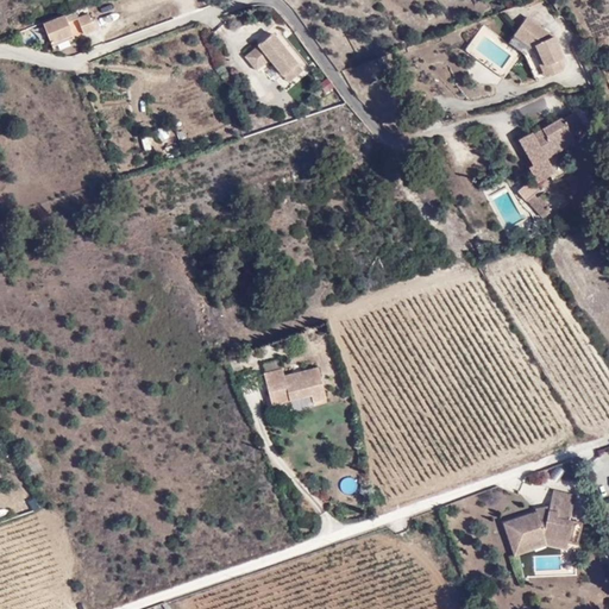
[(73,35),(64,12),(43,22),(52,43),(73,35)]
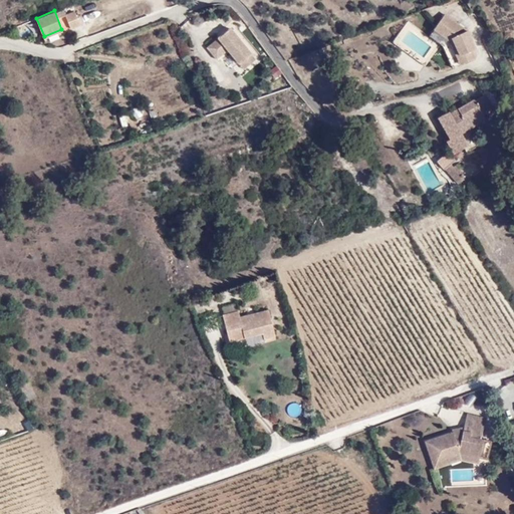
[(73,13),(64,16),(69,29),(77,25),(73,13)]
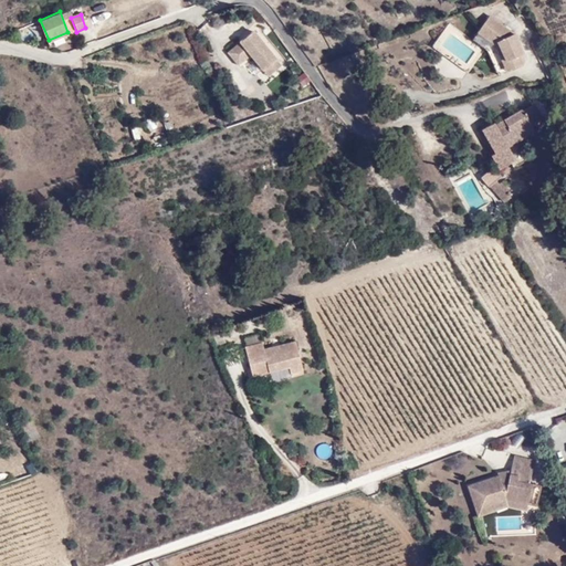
[(504,73),(516,67),(512,60),(516,58),(507,38),(482,20),(473,33),(481,39),(479,42),(489,49),(496,66),(501,65),(504,73)]
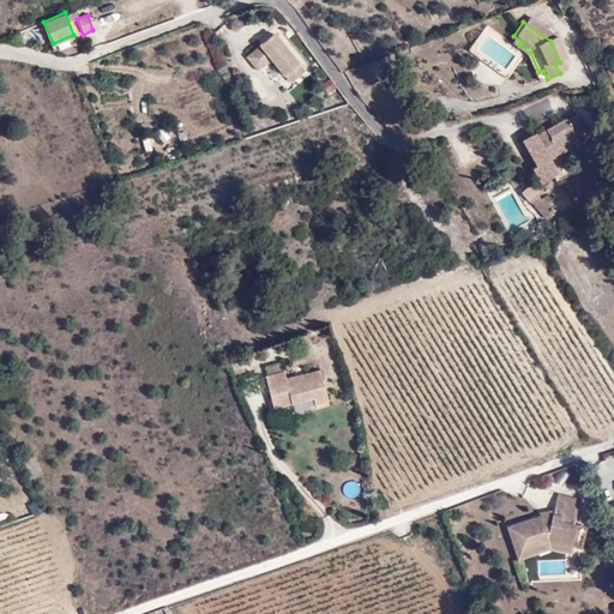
[(250,59),(262,71),(274,61),(288,78),(302,66),(278,35),(250,59)]
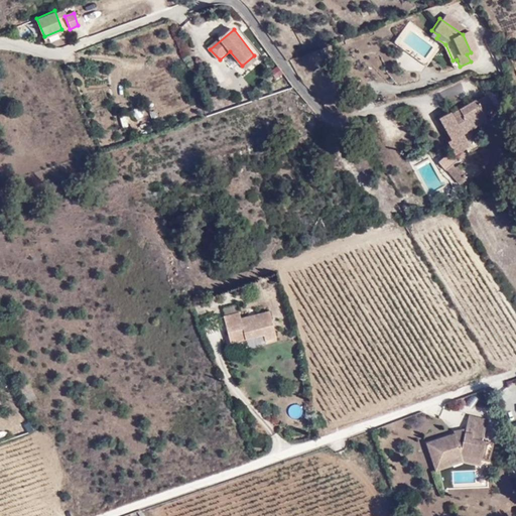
[(438,35),(431,30),(424,40),(436,48),(438,50),(448,73),(460,67),(457,59),(453,60),(445,44),(436,38),(438,35)]
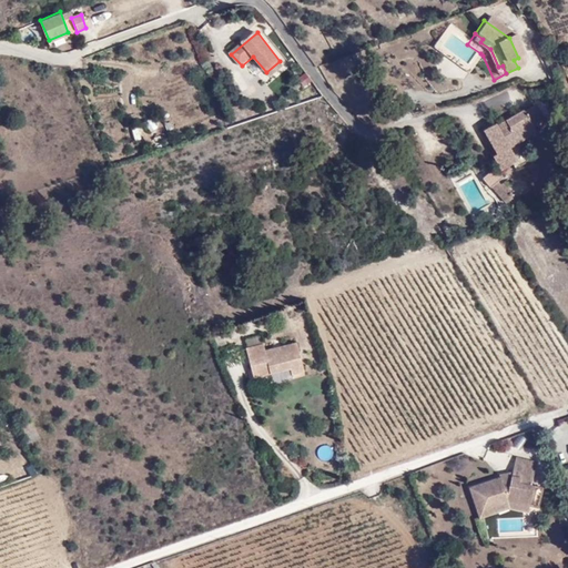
[(284,66),(280,61),(266,72),(271,78),(284,66)]
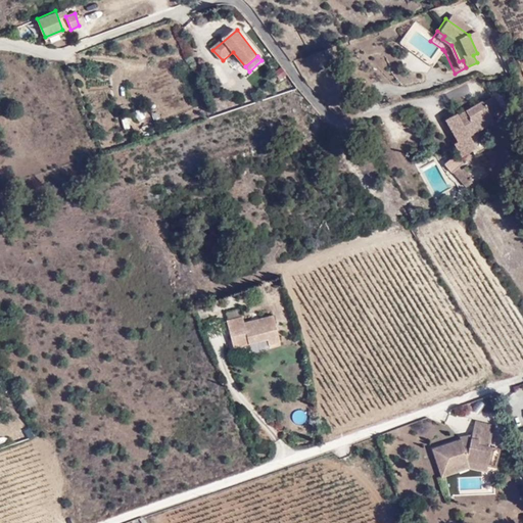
[(279,79),(286,75),(281,67),(275,72),(279,79)]
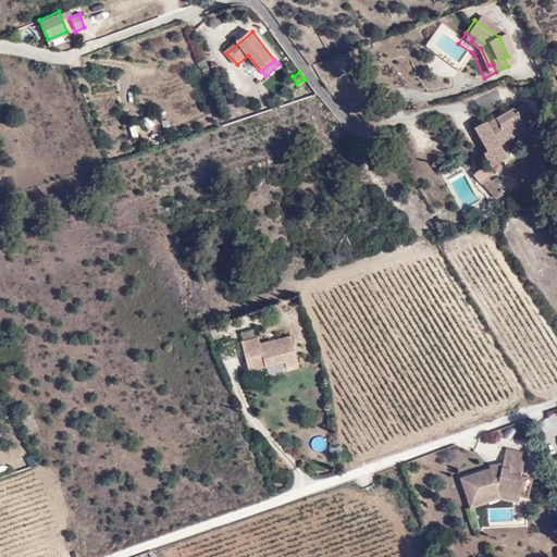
[(529,108),(520,112),(528,126),(536,121),(529,108)]
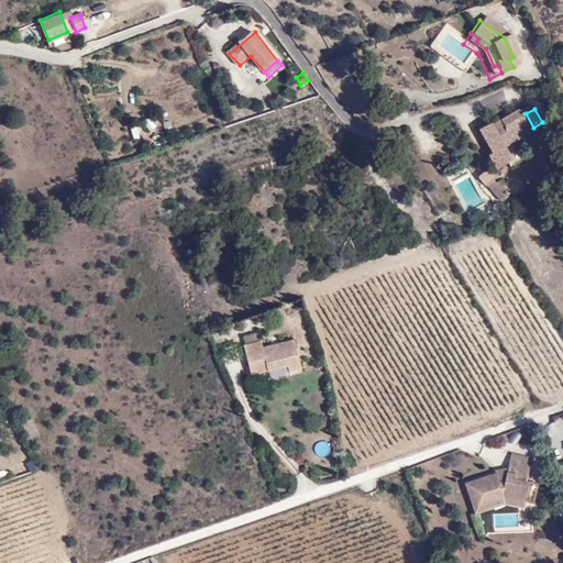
[(487,132),(497,152),(493,154),(500,167),(518,157),(514,150),(510,142),(533,128),(526,113),(525,111),(508,121),(510,125),(501,131),(499,129),(498,130),(496,130),(496,129),(496,128),(487,132)]
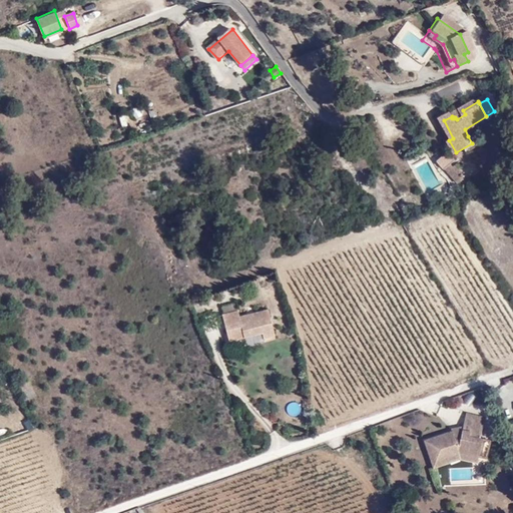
[(465,114),(463,110),(452,116),(452,117),(452,118),(454,118),(455,117),(457,119),(465,114)]
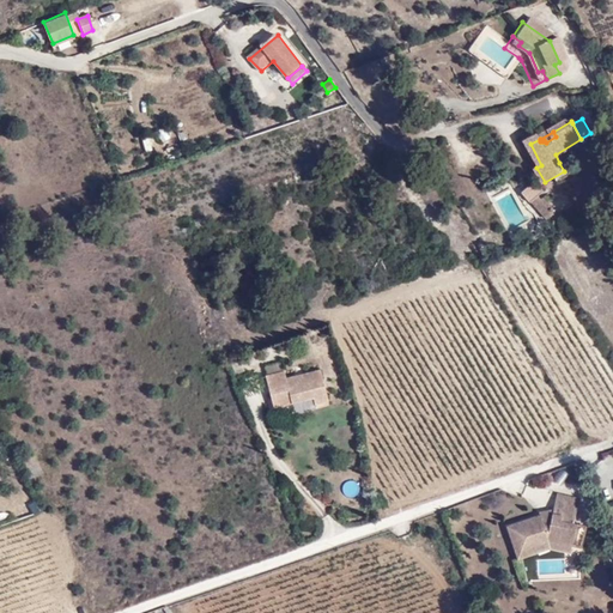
[(581,139),(556,155),(559,163),(586,147),(581,139)]
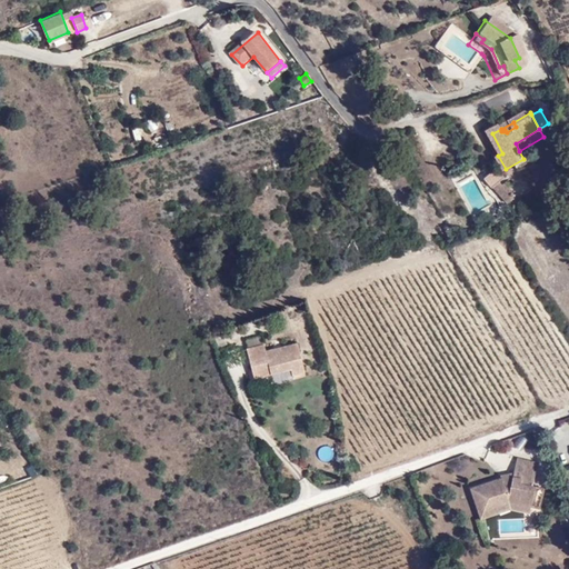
[(491,188),(505,177),(499,169),(485,179),(491,188)]
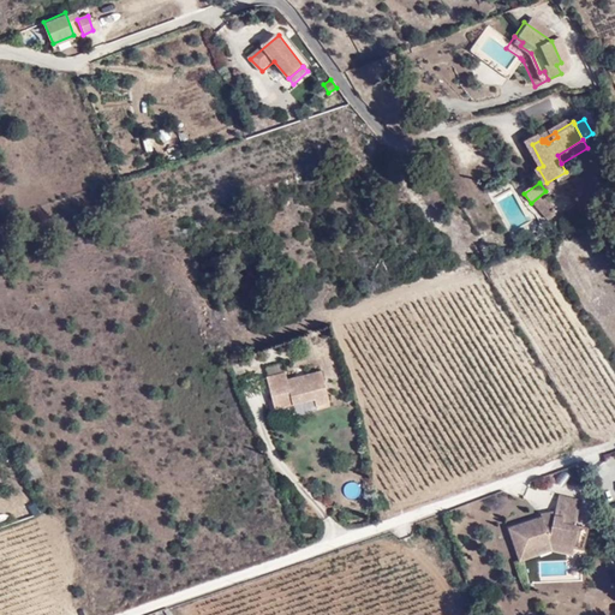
[(532,220),(520,186),(496,196),(509,230),(532,220)]
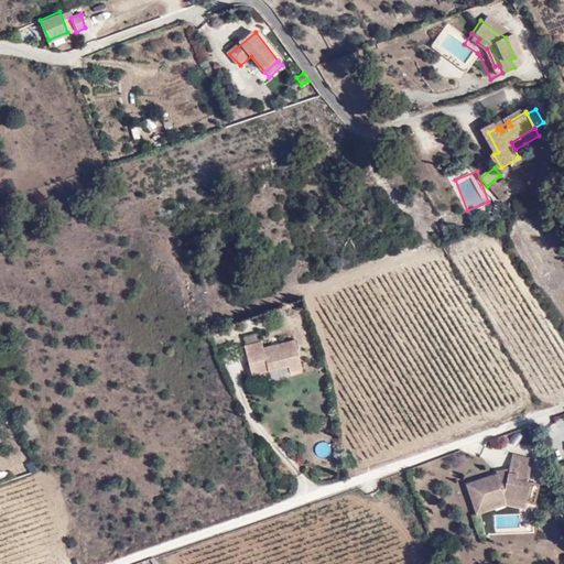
[(498,182),(491,188),(502,201),(507,197),(507,192),(498,182)]
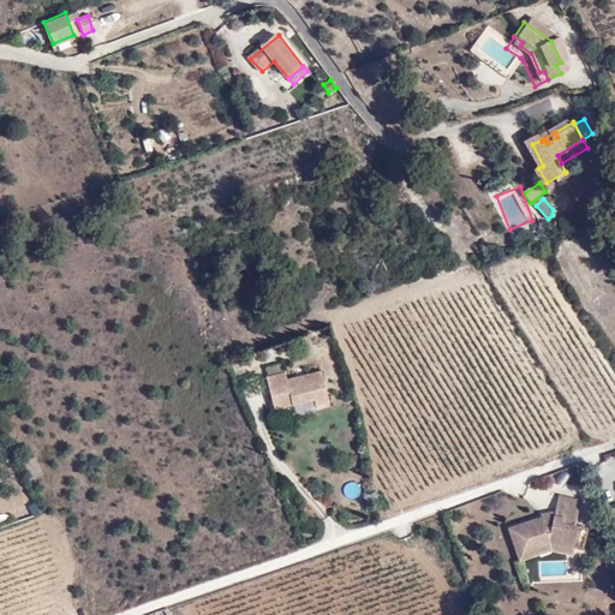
[(269,370),(272,377),(286,374),(284,366),(269,370)]
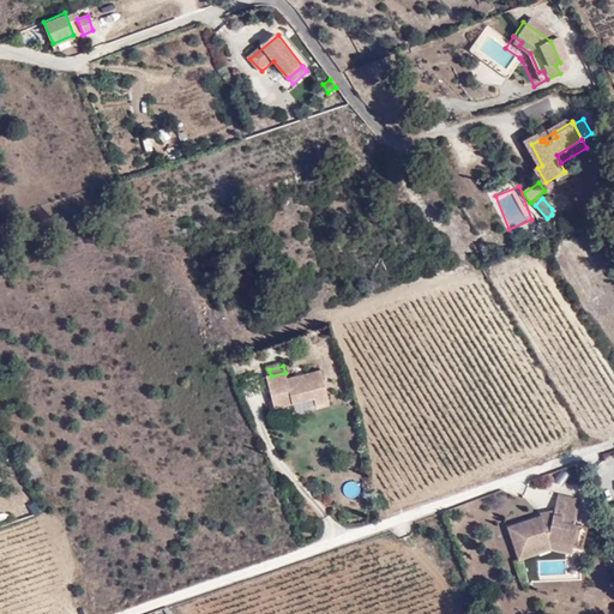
[(289,379),(288,373),(269,378),(276,409),(315,399),(318,405),(330,403),(323,371),(289,379)]
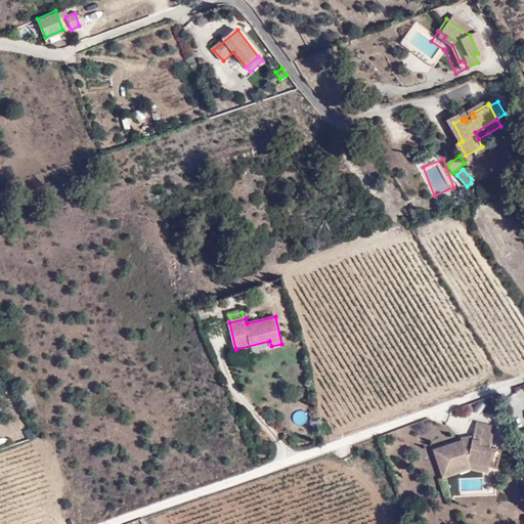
[(18,386),(22,396),(32,393),(28,383),(18,386)]
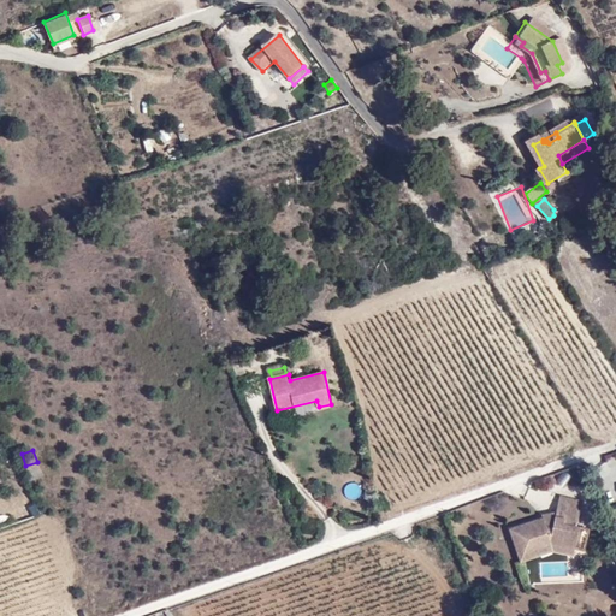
[(42,478),(37,462),(25,466),(31,480),(42,478)]
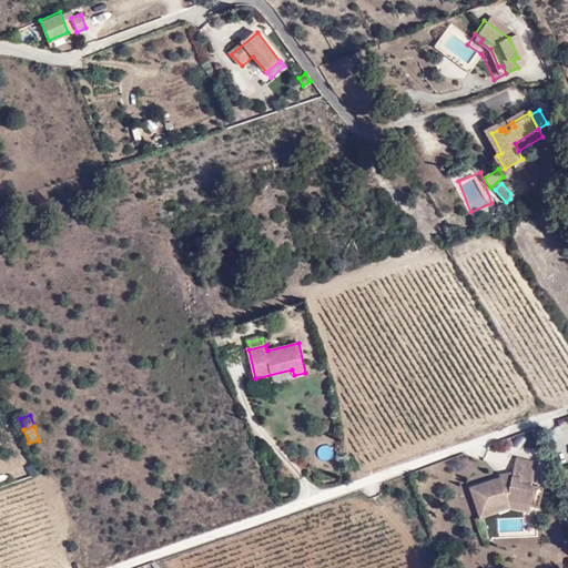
[(316,450),(323,460),(333,454),(326,443),(316,450)]
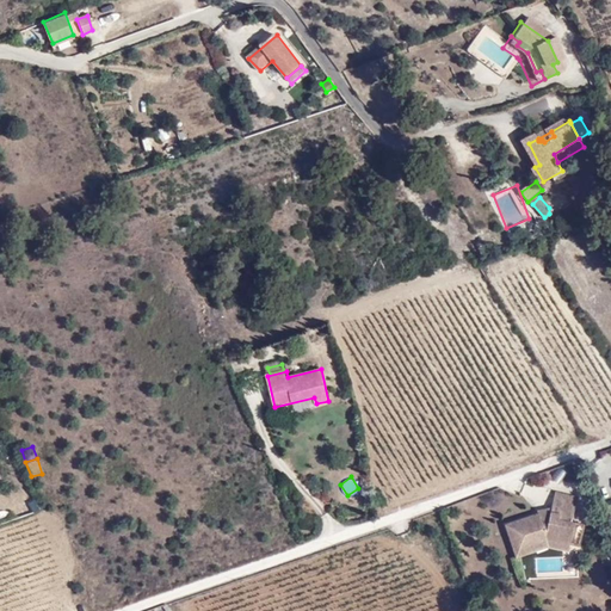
[(554,513),(541,517),(541,516),(507,528),(517,553),(550,541),(573,545),(576,525),(574,525),(579,500),(556,495),(554,507),(554,513)]
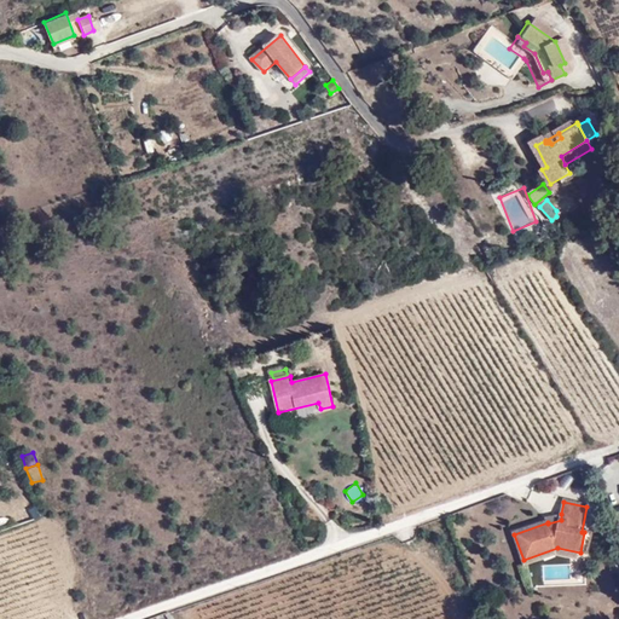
[(17,526),(40,518),(35,505),(13,513),(17,526)]
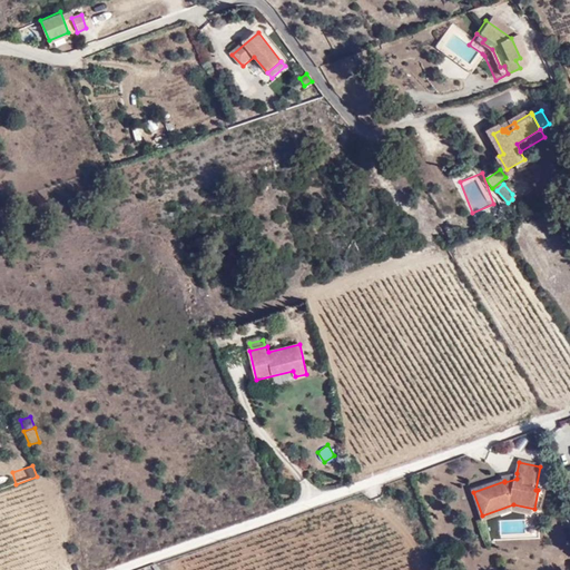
[(504,478),(504,481),(504,482),(517,479),(517,473),(504,478)]
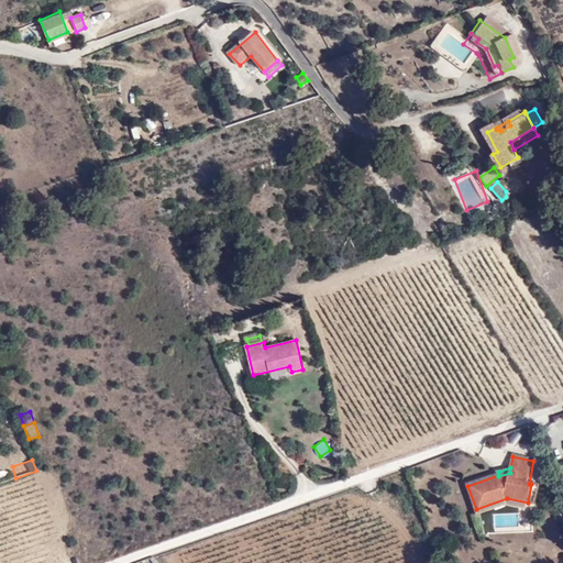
[(528,503),(507,498),(476,509),(477,515),(507,504),(526,508),(528,503)]
